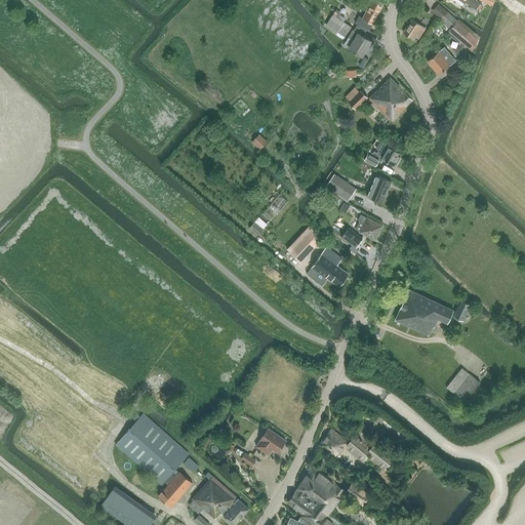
[(369,31),(372,25),(384,3),(376,0),(363,0),(363,1),(369,5),(363,17),(359,15),(355,23),(369,31)]
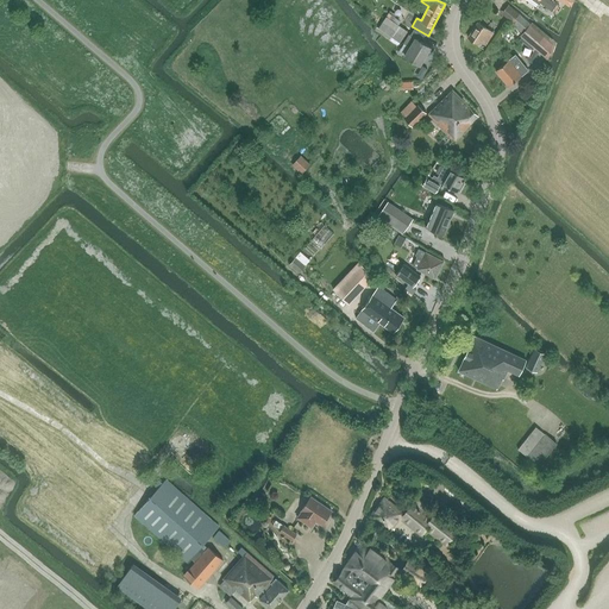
[(501,0),(496,7),(503,12),(509,2),(506,0),(501,0)]
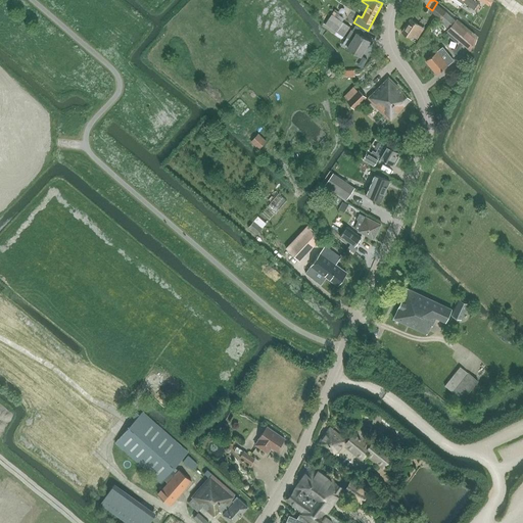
[(460,0),(474,9),(478,4),(472,0),(460,0)]
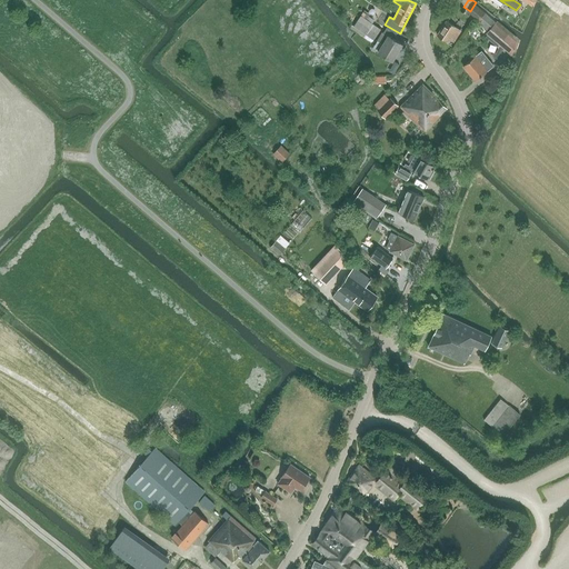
[(477,3),(470,12),(477,18),(485,9),(477,3)]
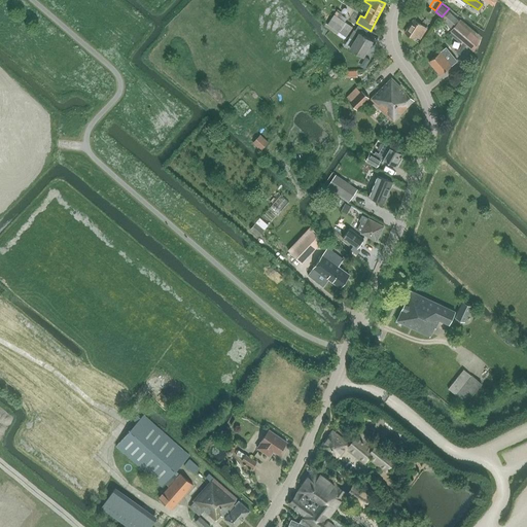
[(344,13),(338,9),(328,24),(326,23),(324,26),(346,41),(349,37),(347,36),(353,27),(344,21),(346,18),(342,15),(344,13)]
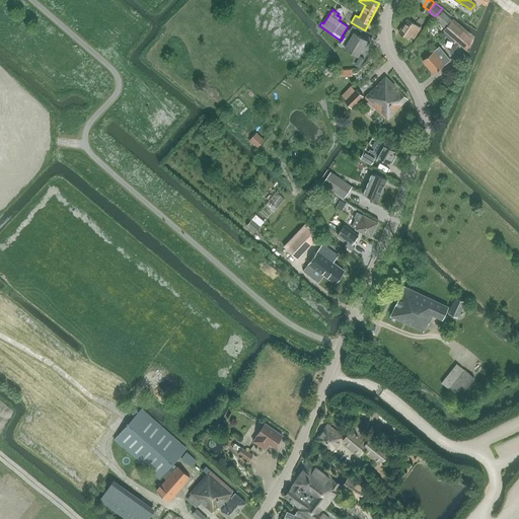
[(349,25),(354,15),(347,11),(341,21),(349,25)]
